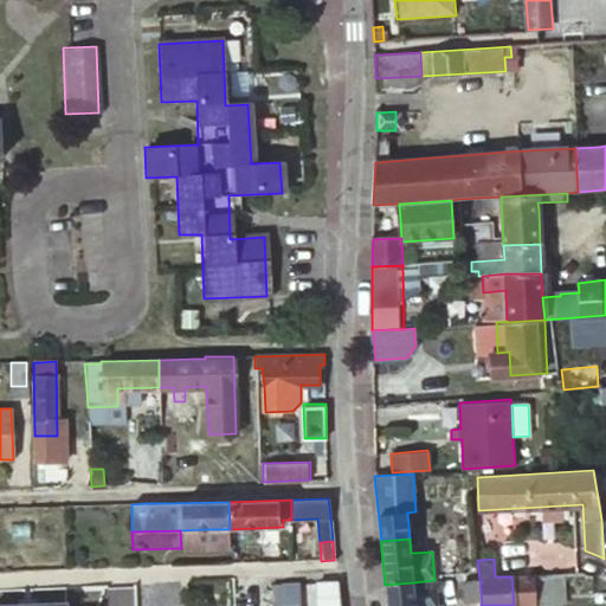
[(563,573),(511,577),(514,605),(533,605),(547,605),(546,603),(566,601),(563,573)]
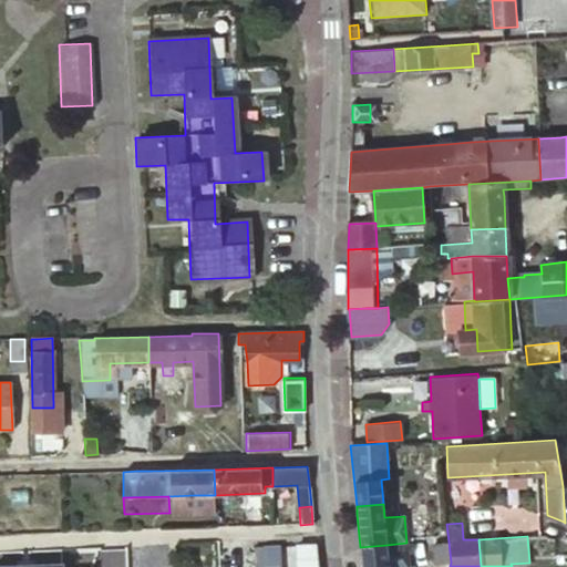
[(451,563),(449,542),(445,542),(441,542),(434,543),(435,564),(436,564),(451,563)]
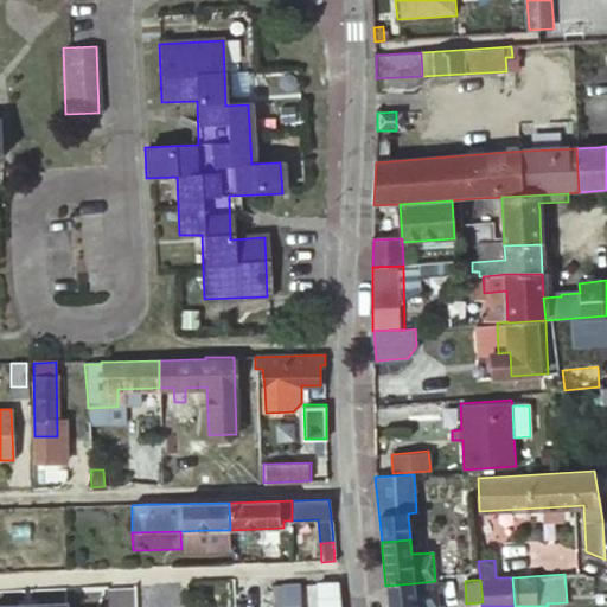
[(434,606),(436,602),(435,581),(414,583),(385,586),(387,606),(434,606)]
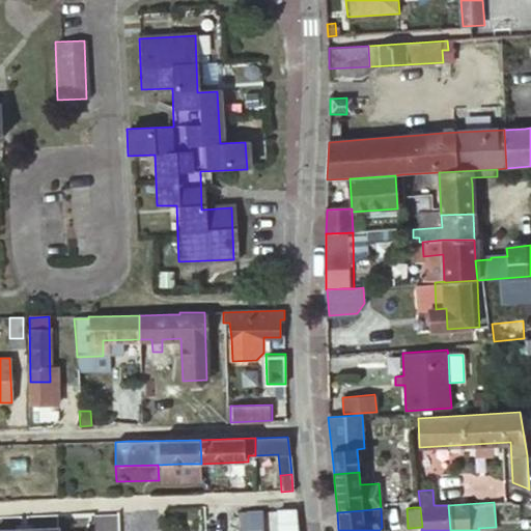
[(297,530),(296,518),(295,510),(277,511),(278,530),(297,530)]
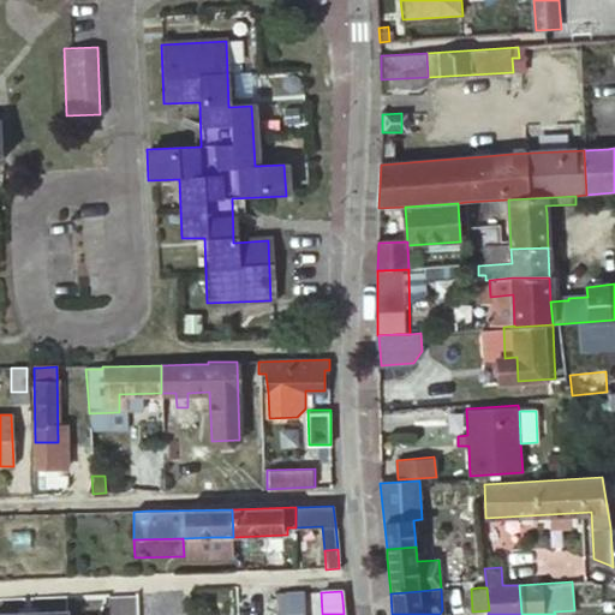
[(305,614),(304,593),(285,593),(285,614),(305,614)]
